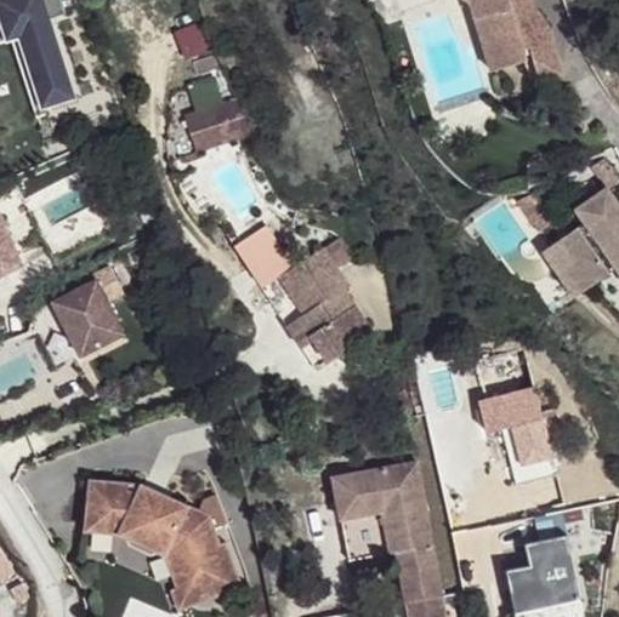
[(43,109),(5,0),(0,0),(0,38),(9,35),(34,112),(43,109)]
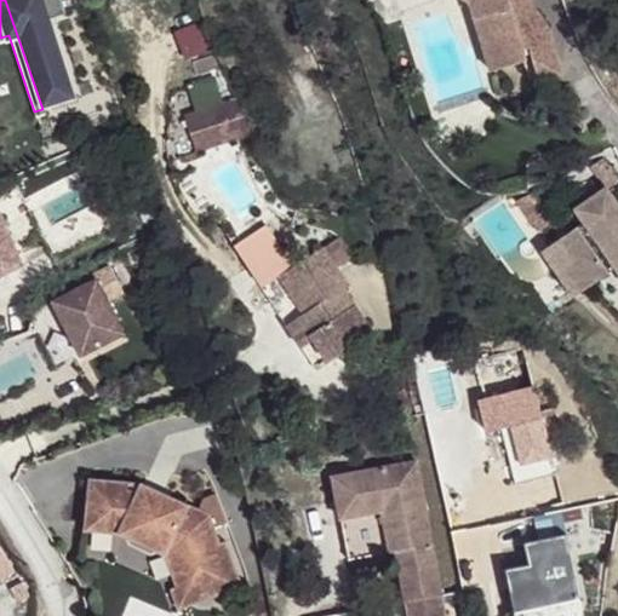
[(62,15),(56,0),(5,0),(43,109),(73,98),(46,21),(62,15)]
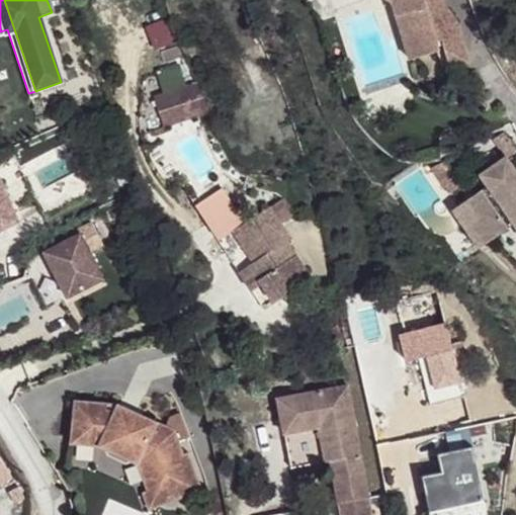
[(383,0),(391,4),(409,62),(438,53),(435,44),(440,43),(448,72),(466,66),(455,27),(451,19),(443,9),(439,5),(433,1),(433,0),(383,0)]
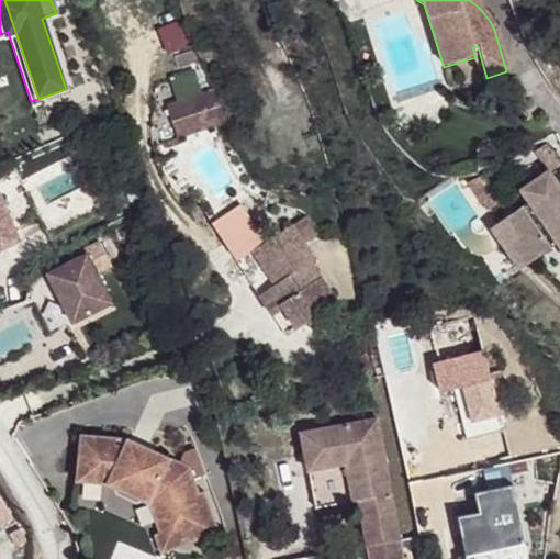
[(221,123),(210,92),(169,107),(180,137),(221,123)]
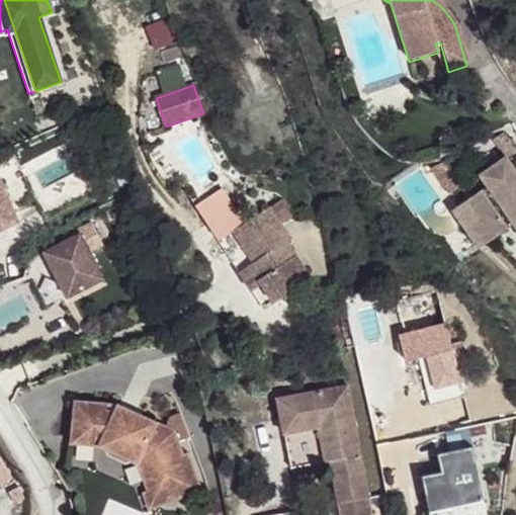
[(497,132),(487,140),(503,162),(513,155),(497,132)]
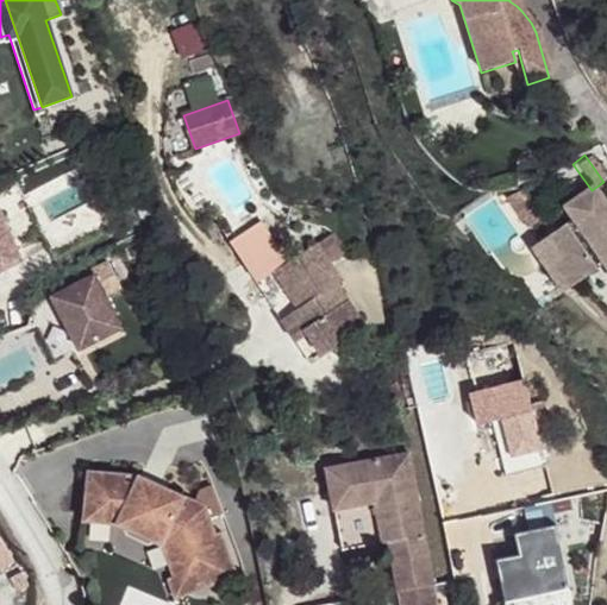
[(606,212),(592,190),(565,209),(574,221),(550,239),(567,262),(557,269),(574,290),(595,273),(584,258),(593,253),(604,269),(606,272),(606,212)]
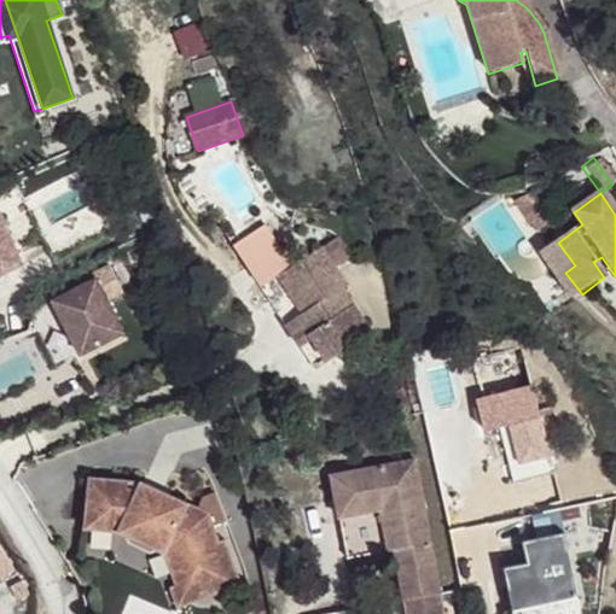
[(527,197),(512,204),(534,235),(546,227),(527,197)]
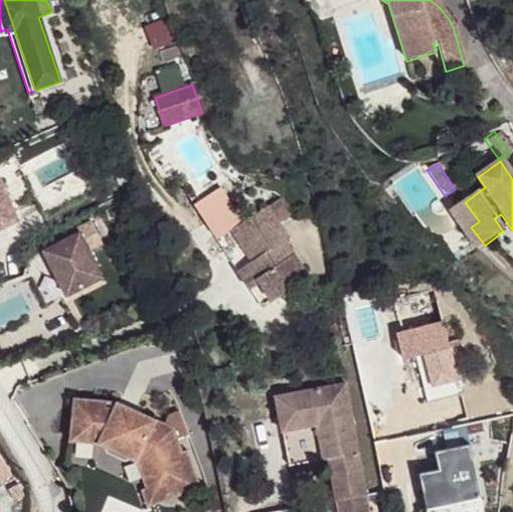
[(0,226),(19,218),(0,174),(0,226)]
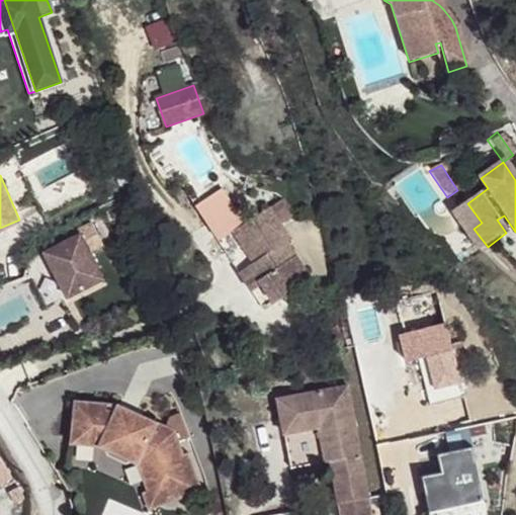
[(264,199),(230,224),(243,243),(253,257),(247,261),(258,279),(249,286),(261,306),(309,275),(292,251),(287,254),(277,239),(282,236),(287,233),(264,199)]
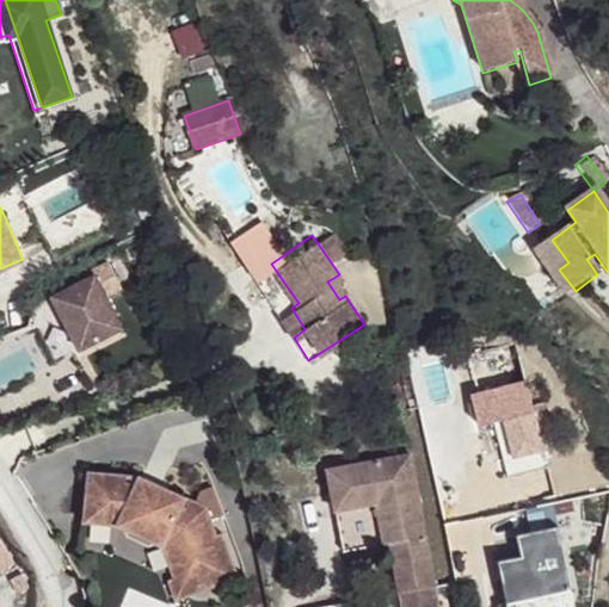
[(568,262),(552,240),(535,252),(567,296),(576,291),(559,270),(568,262)]
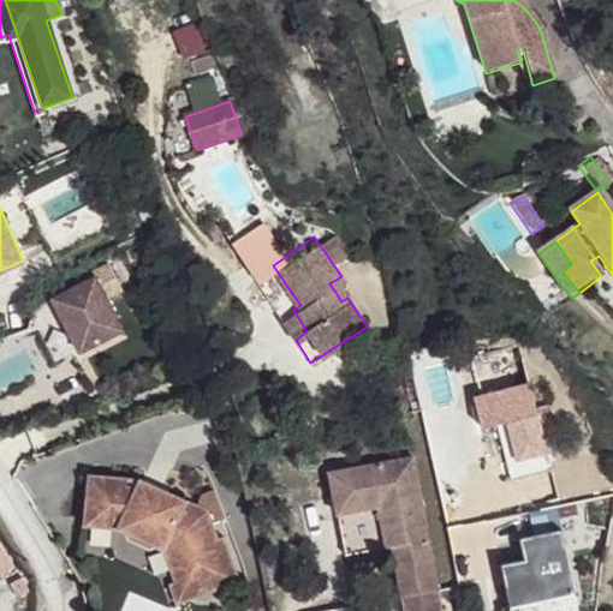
[(599,256),(590,261),(601,276),(609,271),(599,256)]
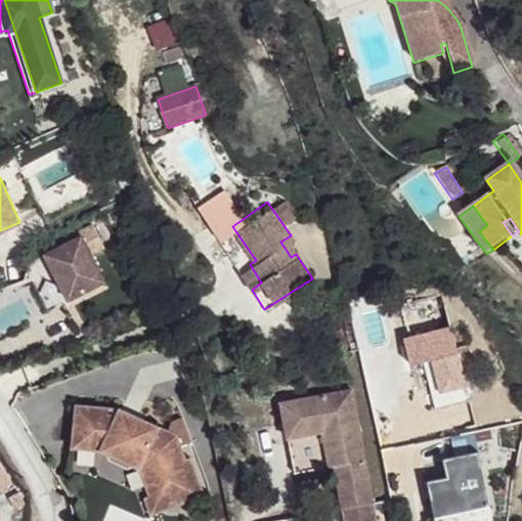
[(37,257),(59,303),(96,285),(83,257),(96,251),(84,228),(71,235),(73,240),(37,257)]
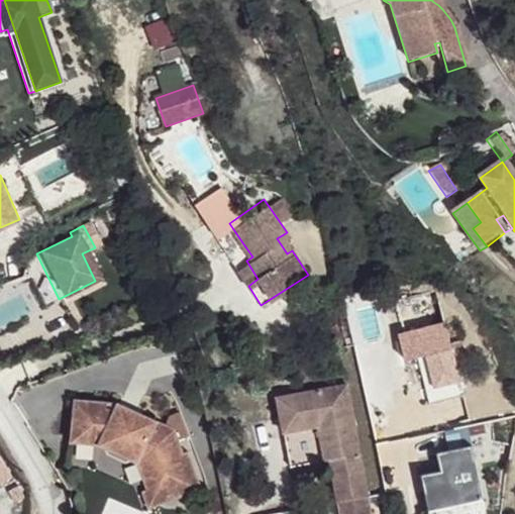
[(252,257),(242,242),(226,252),(248,286),(258,279),(246,261),(252,257)]
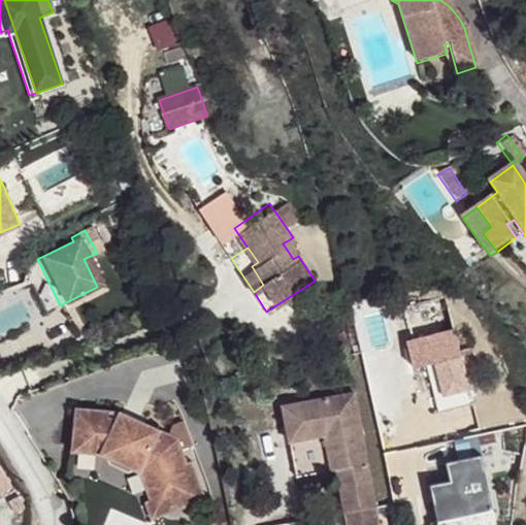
[(414,332),(396,337),(399,351),(418,347),(414,332)]
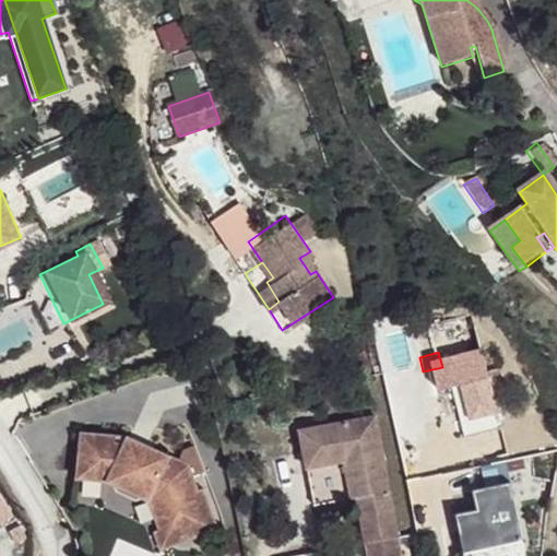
[(431,399),(441,395),(454,448),(494,436),(472,358),(442,367),(423,371),(431,399)]
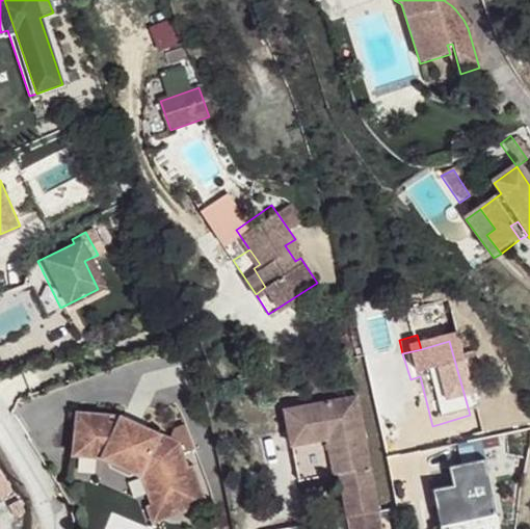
[(379,528),(358,387),(287,398),(297,467),(341,459),(351,528),(379,528)]
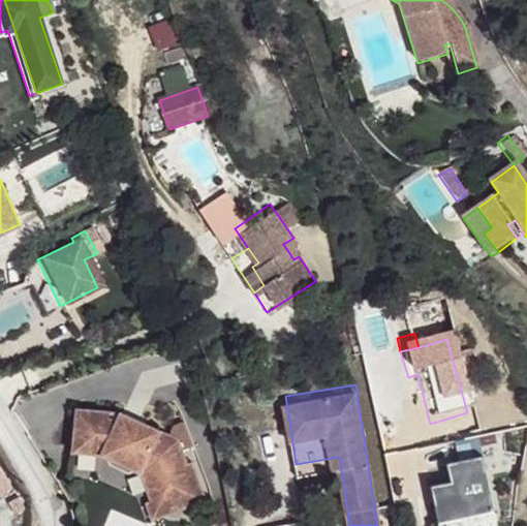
[(73,407),(73,418),(79,418),(76,447),(94,449),(93,454),(99,454),(130,467),(134,489),(137,489),(142,507),(168,503),(168,498),(185,495),(179,459),(173,459),(168,435),(144,424),(134,426),(116,418),(106,418),(107,409),(73,407)]
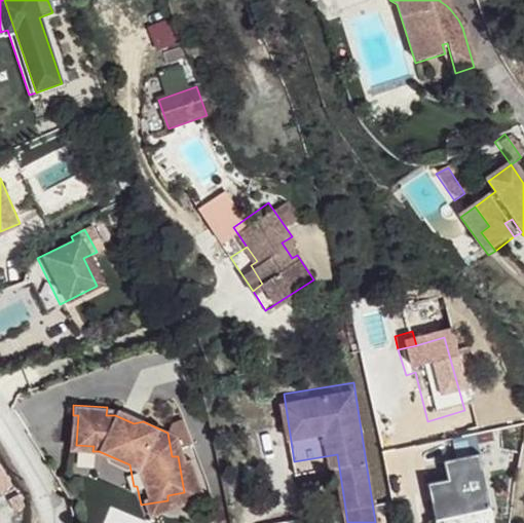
[(124,413),(115,415),(134,423),(143,421),(124,413)]
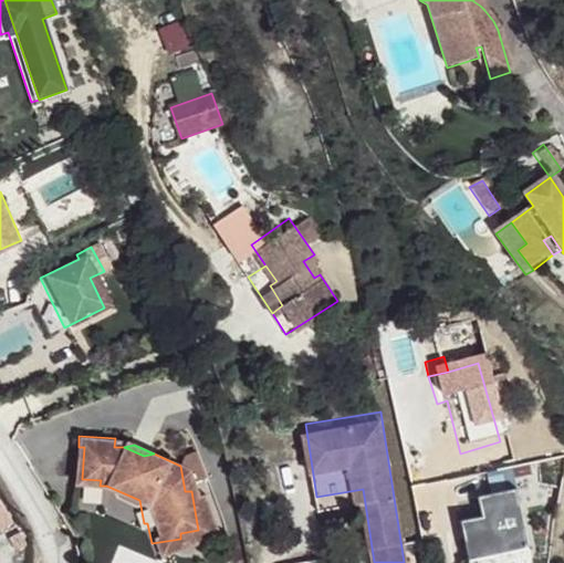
[(79,447),(76,485),(100,486),(101,480),(82,479),(84,447),(79,447)]
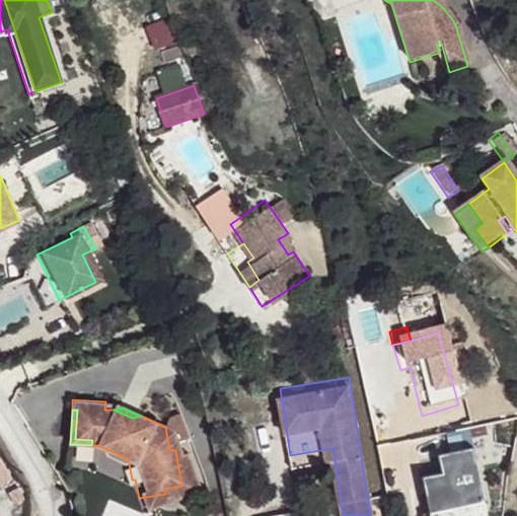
[(484,502),(475,446),(441,451),(444,470),(425,472),(431,510),(484,502)]
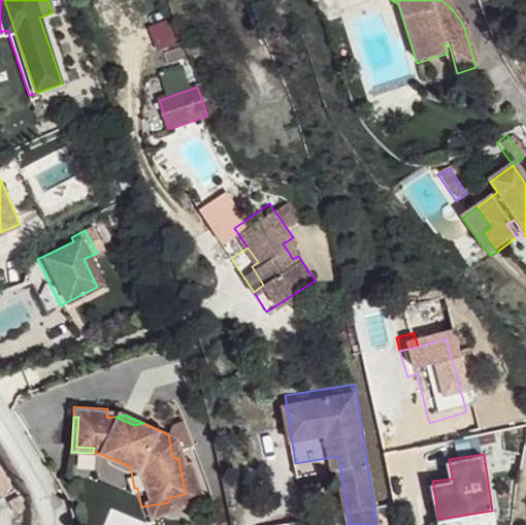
[(127,489),(131,509),(141,506),(137,488),(134,488),(127,489)]
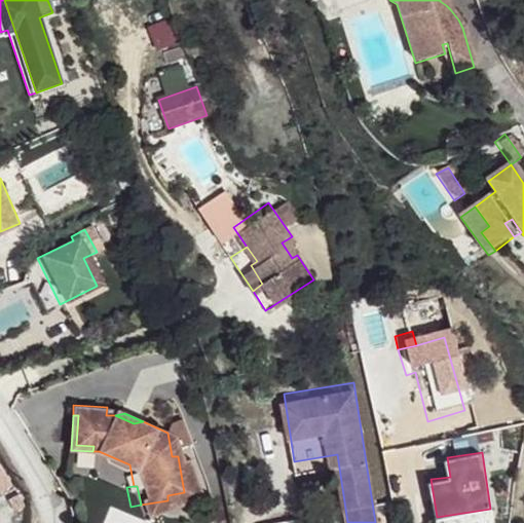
[(167,495),(167,500),(185,497),(184,492),(167,495)]
